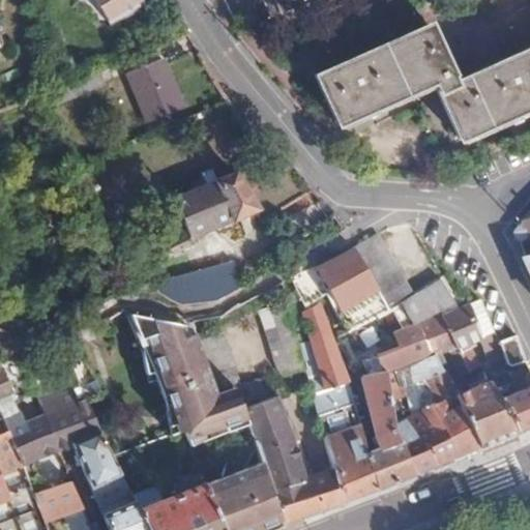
[(144,0),(93,0),(113,29),(149,8),(144,0)]
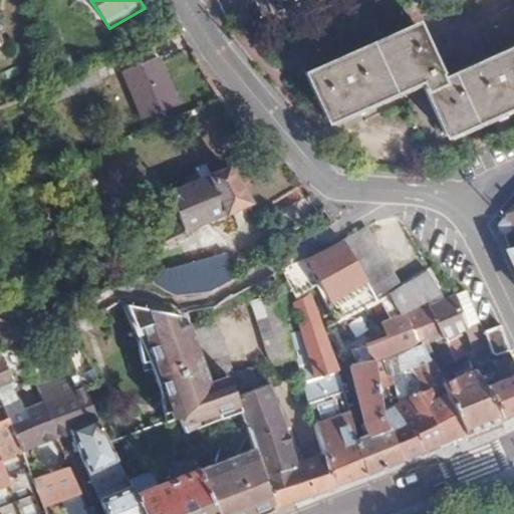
[(418,25),(308,75),(328,122),(421,81),(447,137),(513,105),(513,47),(443,80),(418,25)]
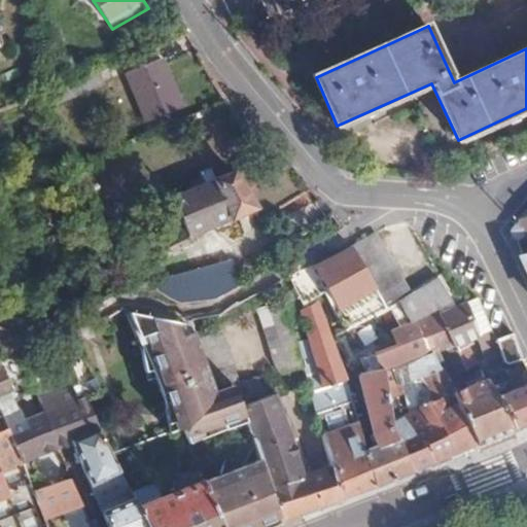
[(160,58),(127,72),(147,118),(180,104),(160,58)]
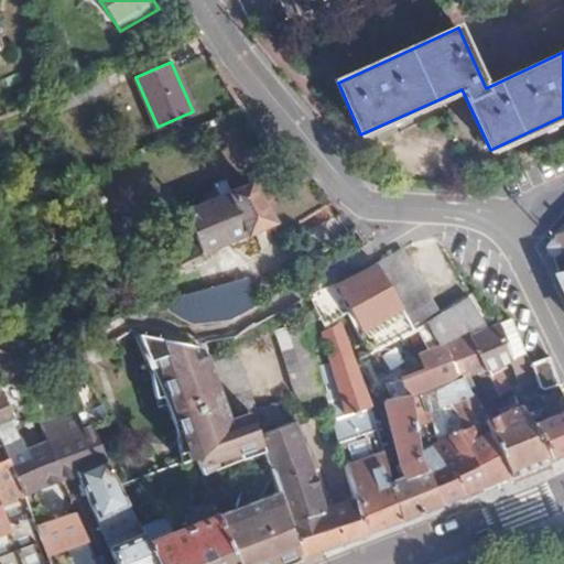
[(313,180),(284,169),(141,228),(161,278),(173,275),(170,268),(182,263),(185,270),(202,263),(198,255),(266,227),(259,208),(313,180)]
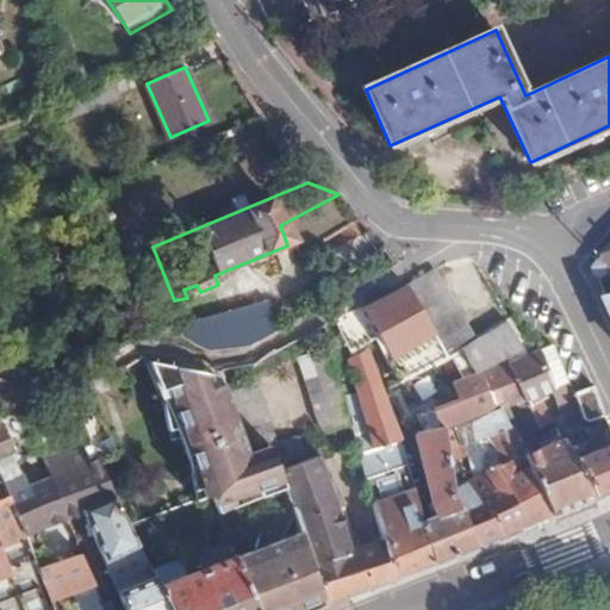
[(460,310),(435,268),(408,286),(431,328),(460,310)]
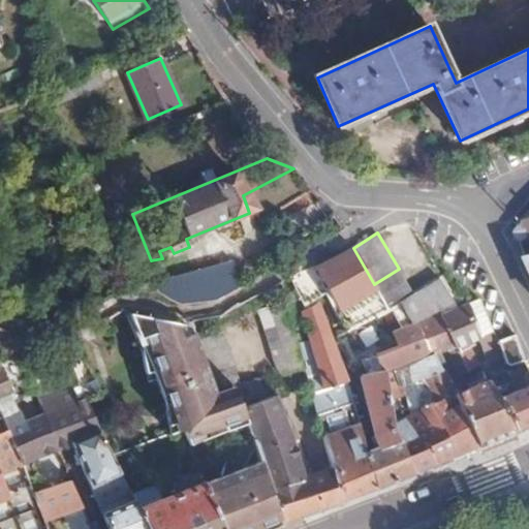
[(227,263),(150,286),(179,302),(215,298),(239,284),(227,263)]
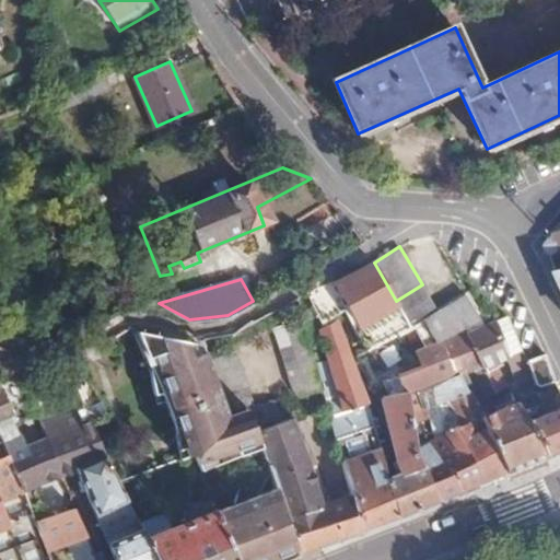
[(430,298),(422,284),(396,301),(404,313),(430,298)]
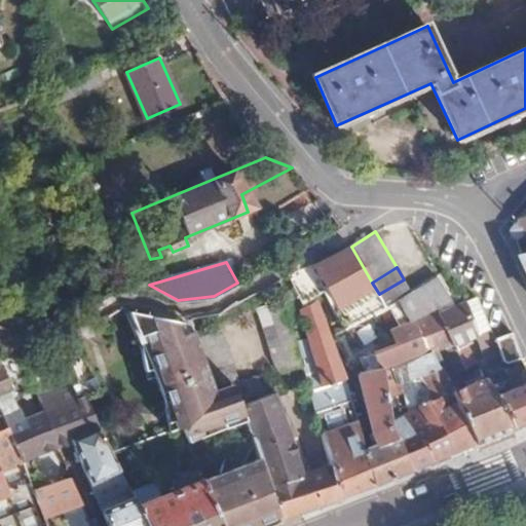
[(450,299),(437,274),(424,283),(437,306),(450,299)]
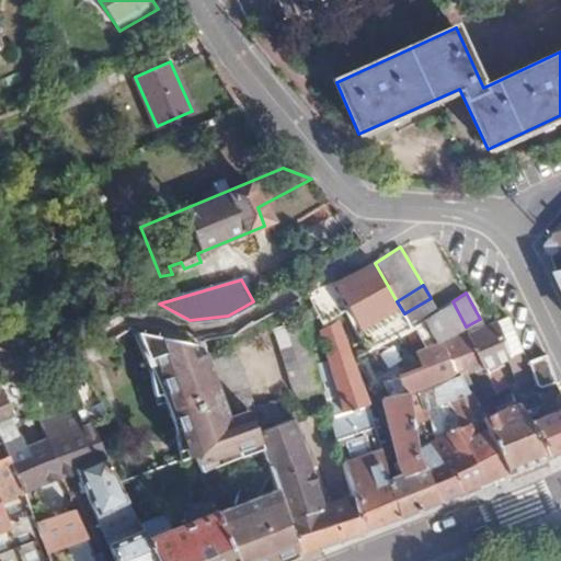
[(438,309),(431,298),(404,313),(412,325),(425,318),(438,309)]
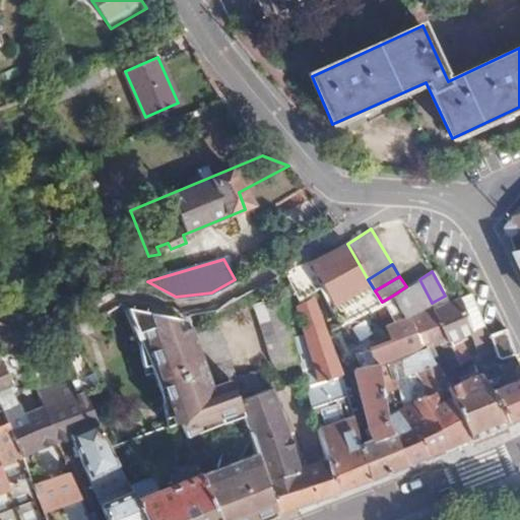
[(419,279),(406,286),(394,295),(406,316),(432,303),(419,279)]
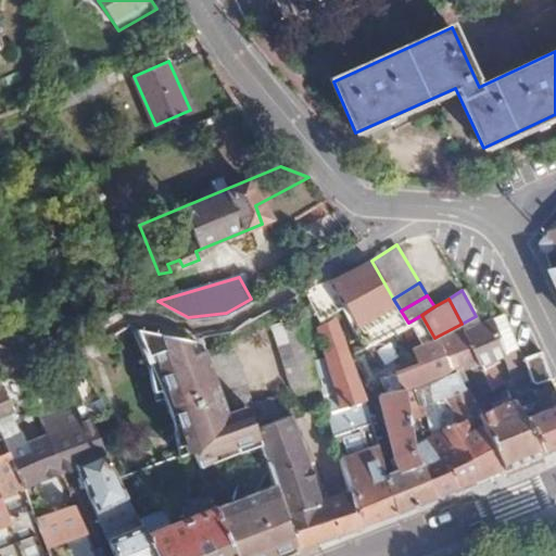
[(504,314),(492,319),(465,329),(477,363),(480,362),(482,366),(493,362),(497,359),(495,354),(502,352),(512,377),(528,370),(532,382),(536,383),(551,378),(541,350),(523,357),(515,343),(504,314)]
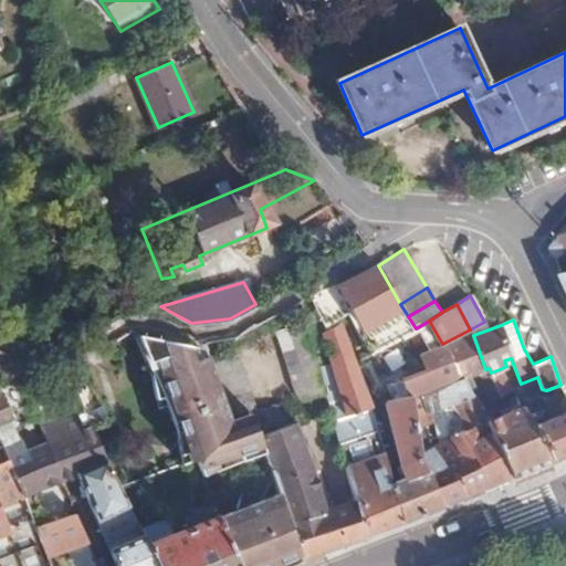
[(364,535),(404,521),(390,478),(388,463),(378,429),(371,405),(354,354),(343,322),(323,333),(347,400),(352,413),(332,419),(355,500),(364,535)]
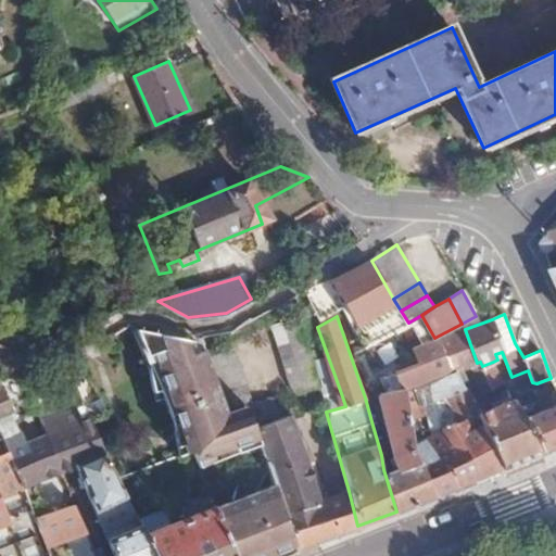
[(321,388),(302,318),(275,325),(289,381),(293,380),(298,394),(321,388)]
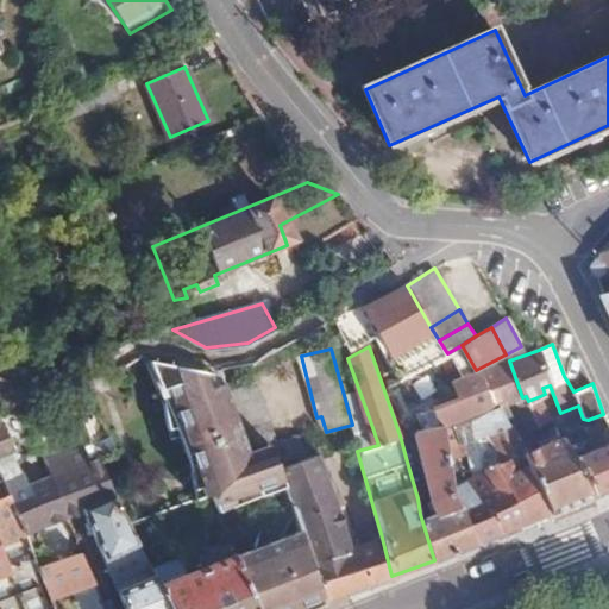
[(454,352),(433,365),(441,381),(464,369),(454,352)]
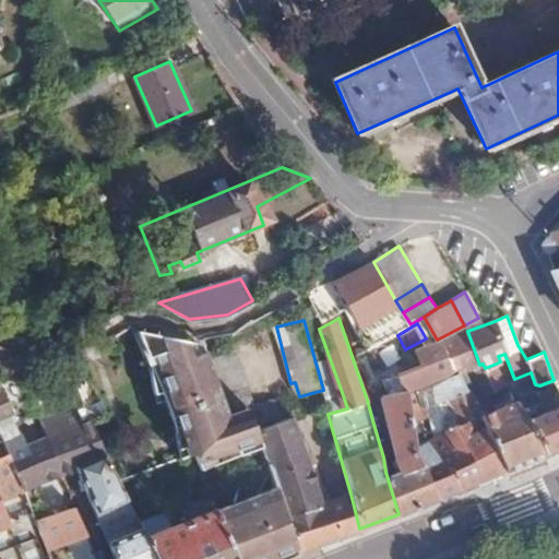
[(479,365),(467,331),(442,340),(458,375),(461,373),(479,365)]
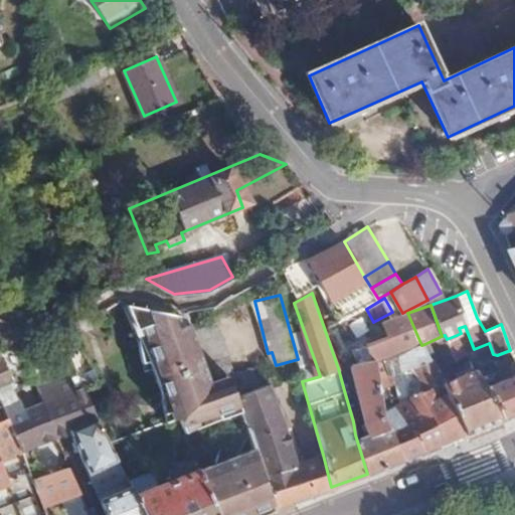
[(362,335),(376,328),(373,322),(366,309),(338,325),(347,341),(362,335)]
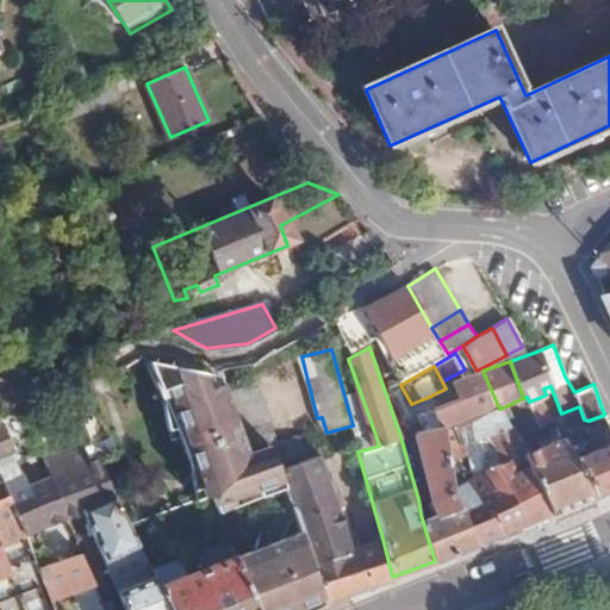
[(499,409),(483,371),(446,388),(429,397),(444,427),(464,423),(473,422),(473,421),(499,409)]
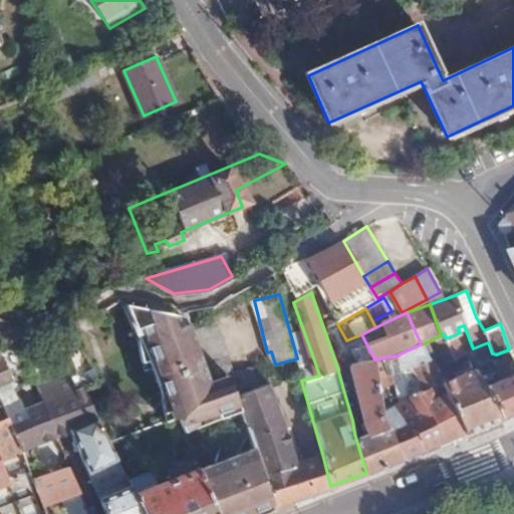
[(331,488),(330,486),(322,454),(295,463),(283,424),(268,383),(252,390),(244,370),(237,372),(217,323),(191,332),(210,382),(218,379),(225,400),(235,396),(254,448),(270,493),(275,507),(331,488)]
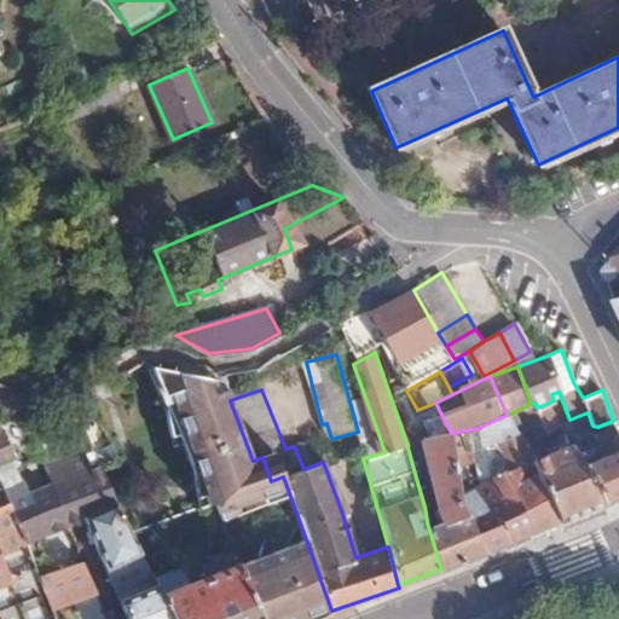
[(549,403),(537,408),(548,432),(555,428),(561,426),(549,403)]
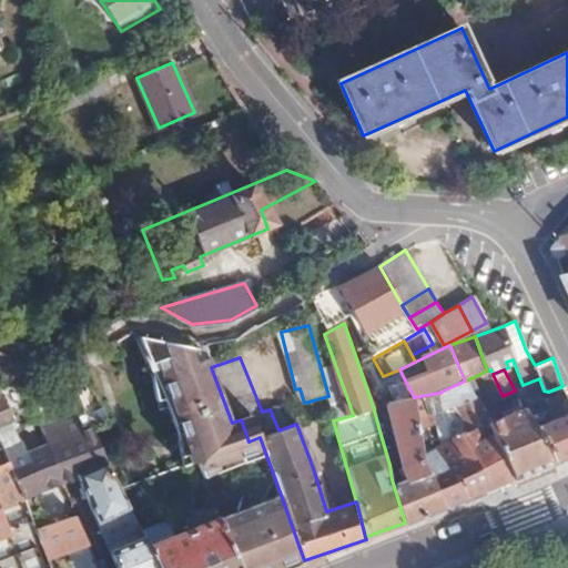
[(468,379),(465,381),(440,392),(445,416),(446,415),(479,399),(468,379)]
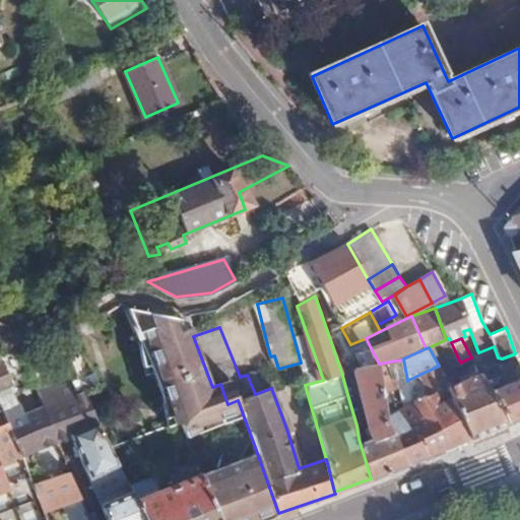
[(0,360),(0,359),(0,385),(9,382),(0,360)]
